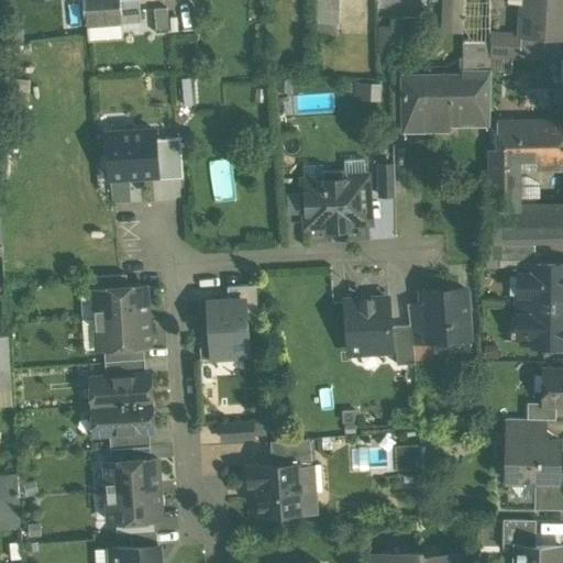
[(85,0),(86,23),(86,24),(121,23),(120,0),(85,0)]
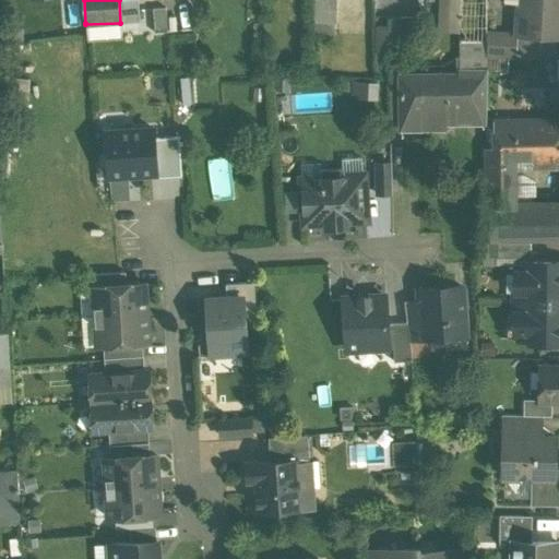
[(138,0),(119,0),(120,23),(140,22),(138,0)]
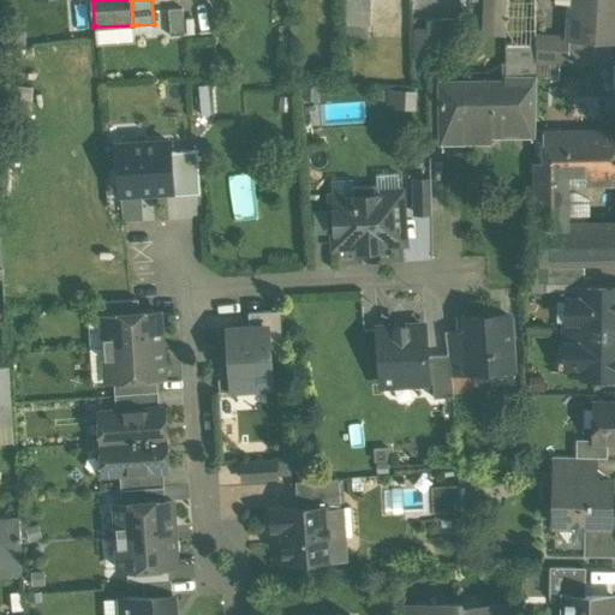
[(350,0),(348,33),(372,33),(372,0),(350,0)]
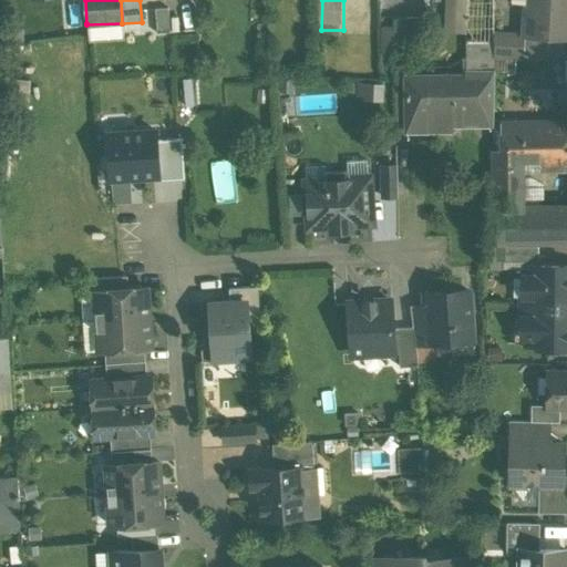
[(493,29),(492,0),(445,0),(444,29),(465,29),(493,29)]
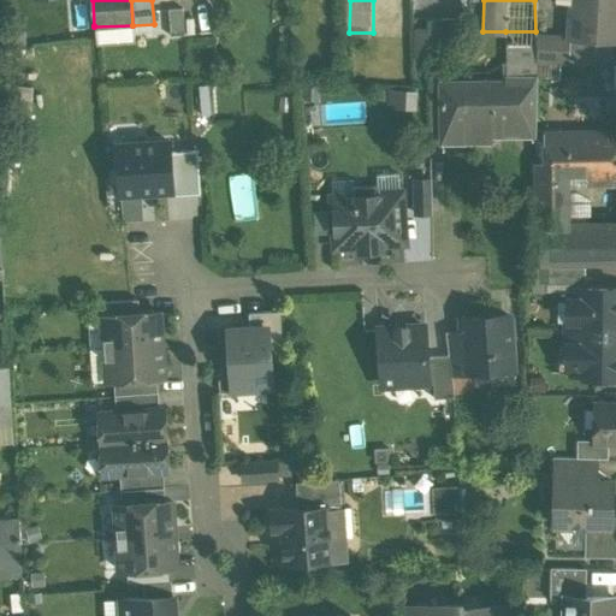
[(615,0),(580,0),(580,6),(572,5),(569,37),(615,40),(615,0)]
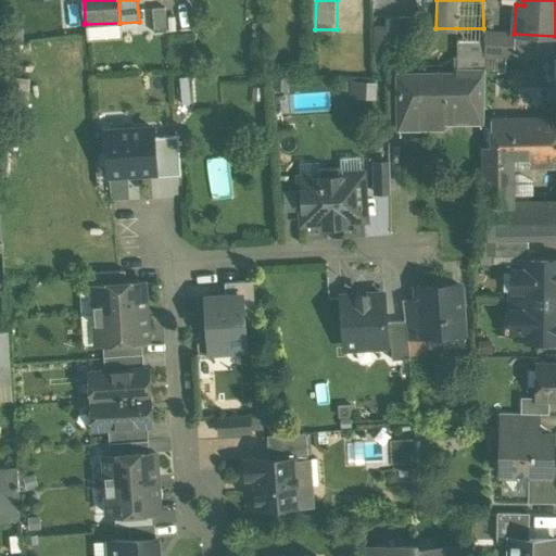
[(164,8),(152,9),(153,34),(166,34),(164,8)]
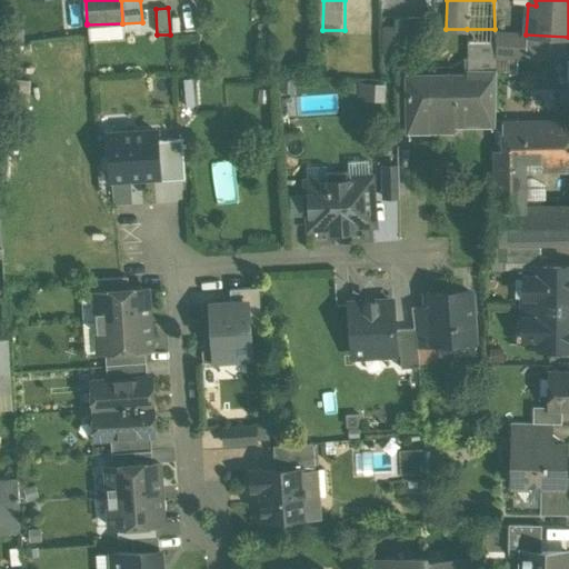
[(407,41),(407,19),(395,19),(396,58),(408,58),(408,41),(407,41)]
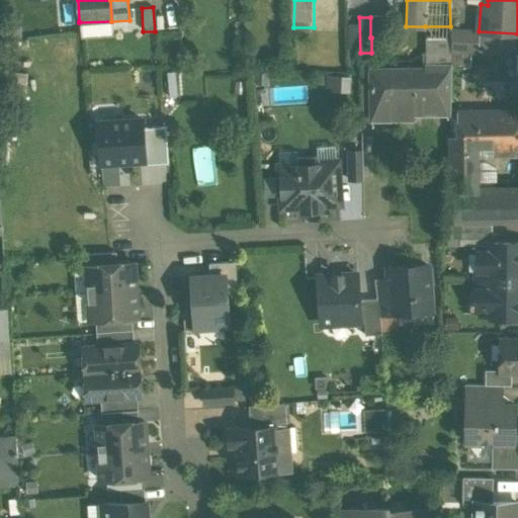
[(450,26),(425,26),(425,39),(449,39),(450,37),(450,26)]
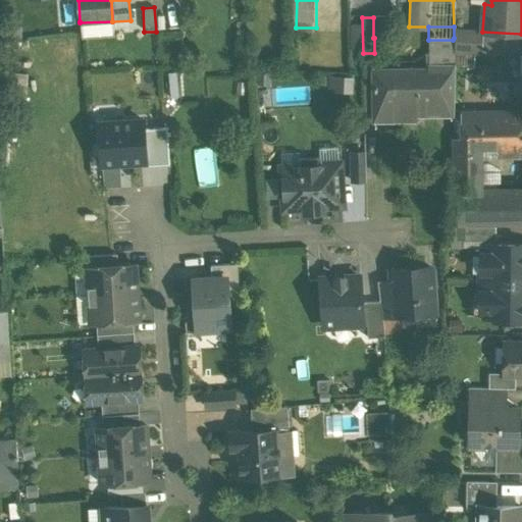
[(521,39),(521,34),(482,32),(481,52),(521,55),(521,39)]
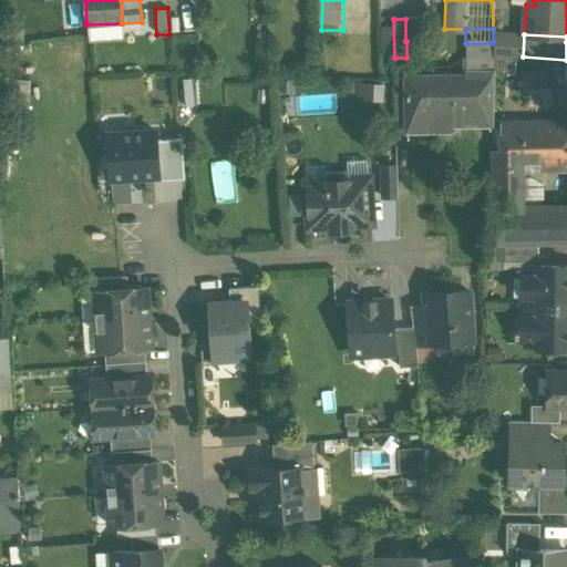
[(492,43),(465,43),(465,58),(492,58),(492,43)]
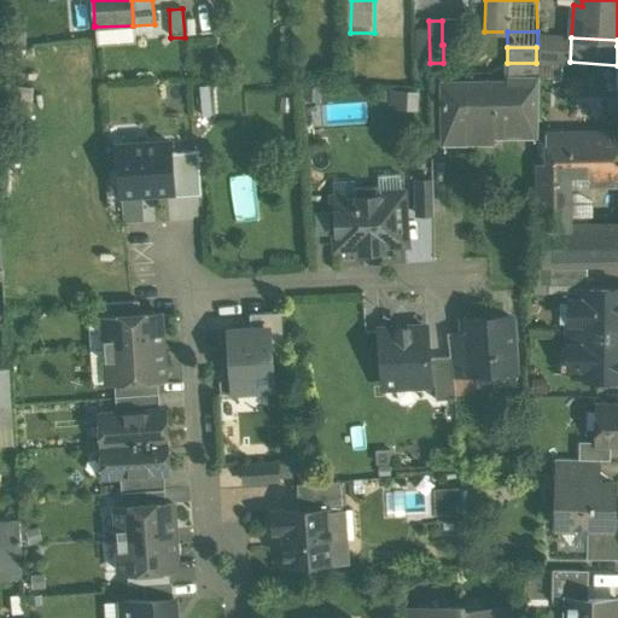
[(536,63),(507,63),(508,93),(494,93),(494,85),(443,85),(443,144),(471,143),(471,135),(536,135),(536,63)]
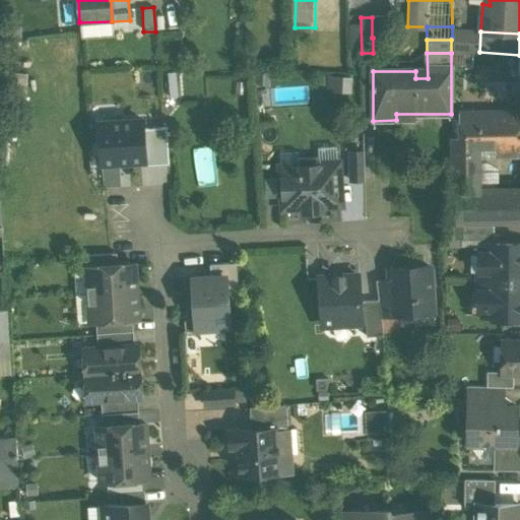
[(519,112),(459,113),(460,137),(460,147),(478,147),(519,146),(519,112)]
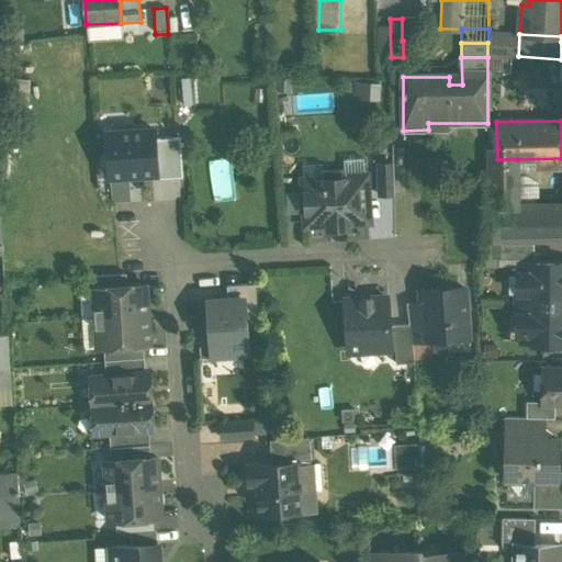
[(157,179),(155,141),(154,130),(105,133),(109,182),(157,179)]
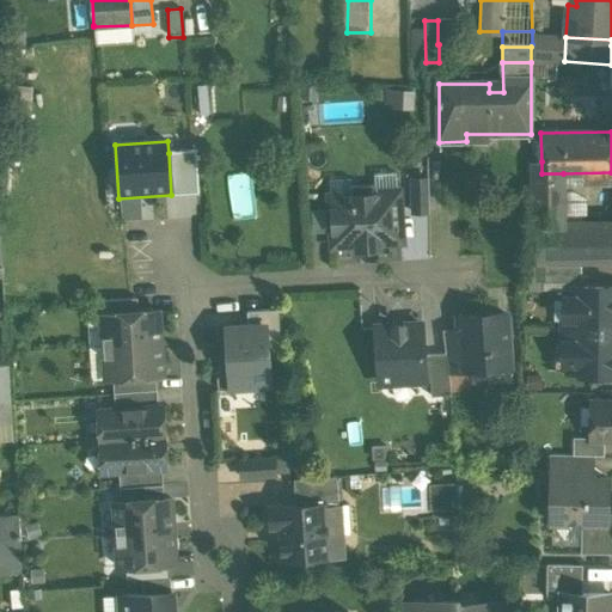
[(171,195),(199,193),(195,151),(169,153),(171,195)]
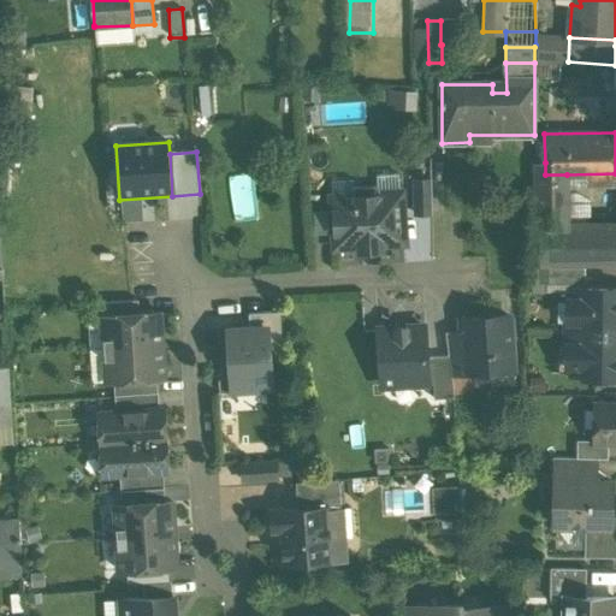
[(567,175),(545,175),(545,163),(539,163),(539,224),(568,224),(567,175)]
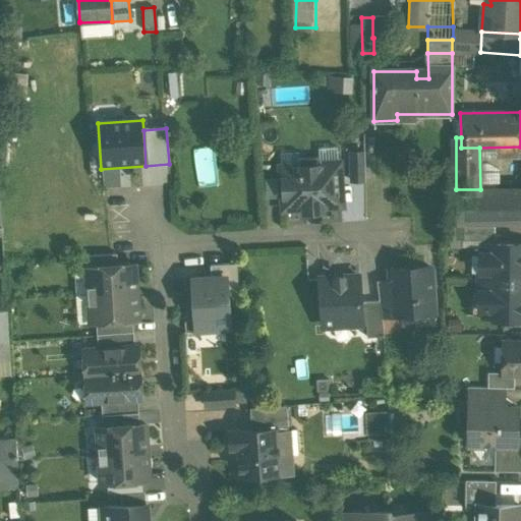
[(195,148),(197,185),(217,184),(215,147),(195,148)]
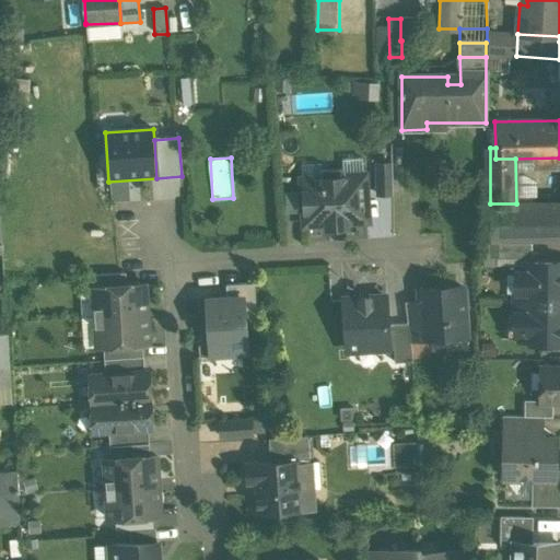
[(393,194),(392,163),(376,164),(377,195),(393,194)]
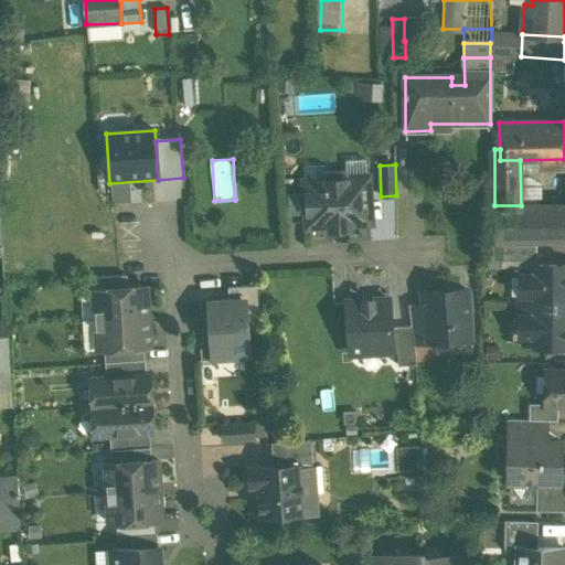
[(347,179),(347,170),(324,172),(324,180),(305,182),(308,225),(328,224),(328,231),(350,230),(350,223),(370,222),(366,178),(347,179)]
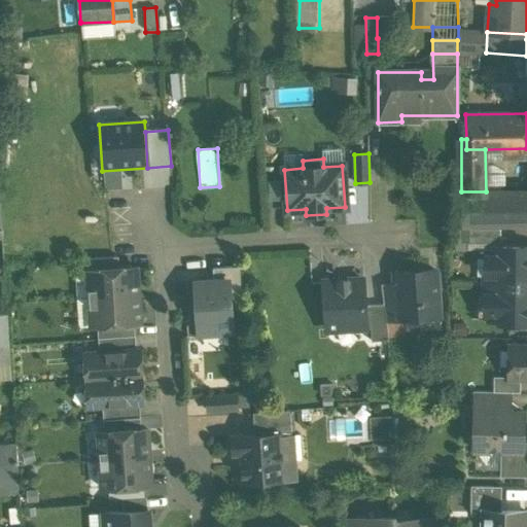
[(526,225),(526,190),(486,191),(461,191),(461,227),(498,226),(526,225)]
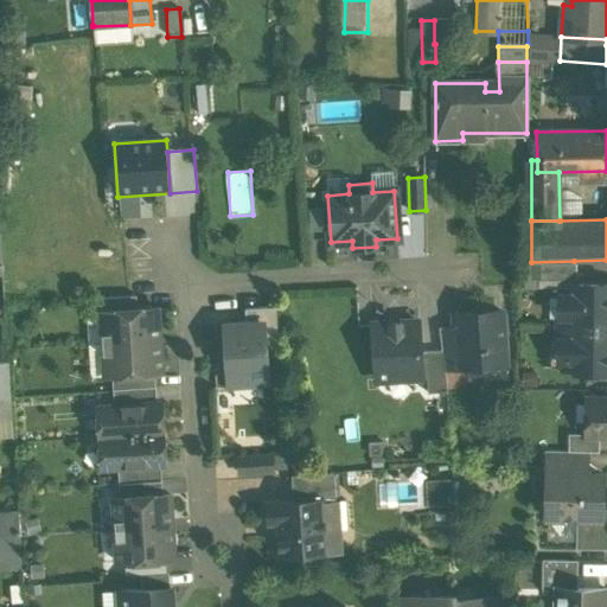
[(574,261),(531,262),(532,278),(540,278),(574,276),(574,261)]
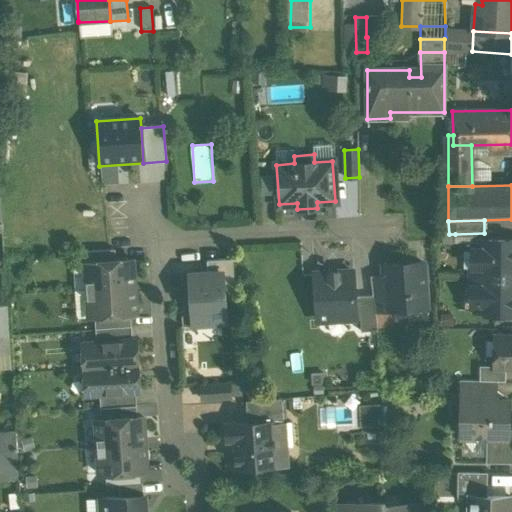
[(442,234),(442,243),(455,242),(455,234),(449,234),(442,234)]
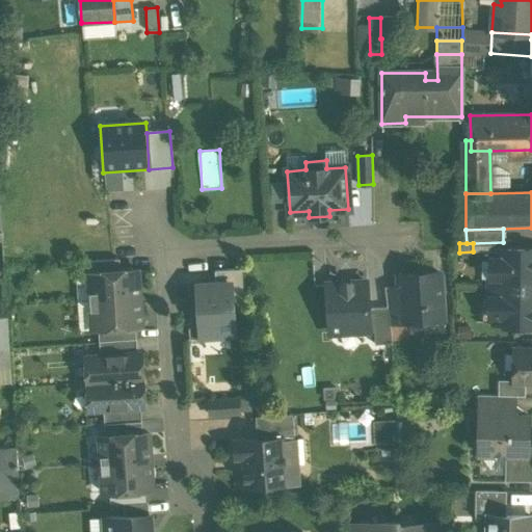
[(531,249),(505,249),(505,251),(494,251),(494,262),(489,262),(489,287),(531,287),(531,249)]
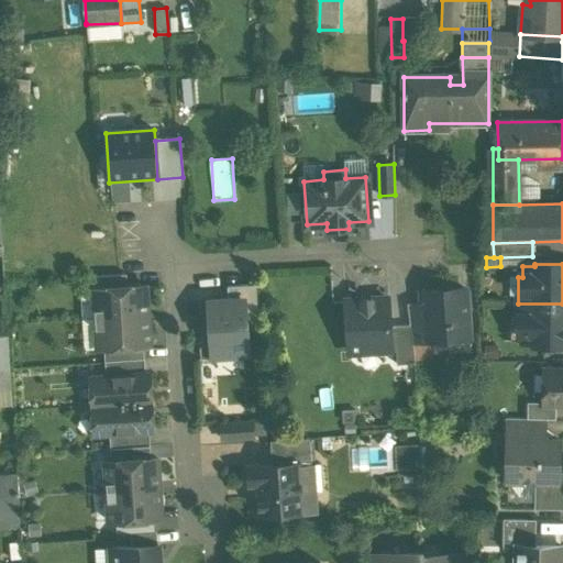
[(125,274),(87,277),(87,291),(94,290),(94,289),(127,287),(125,274)]
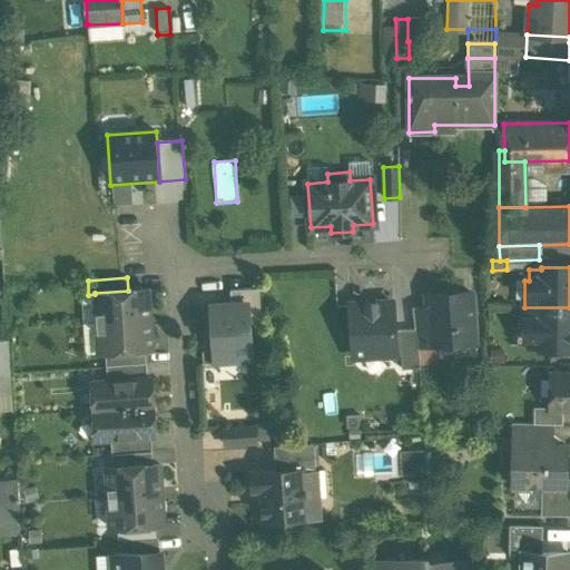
[(128,291),(95,293),(95,294),(96,323),(149,320),(147,290),(128,291)]
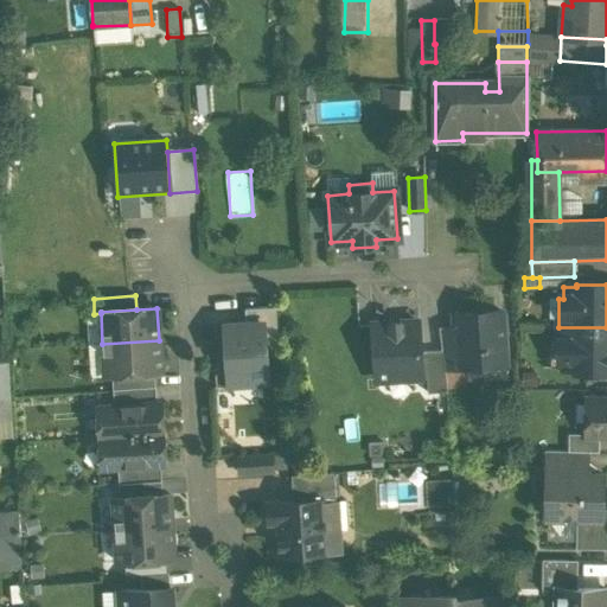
[(276,308),(247,310),(247,323),(263,321),(264,339),(278,339),(276,308)]
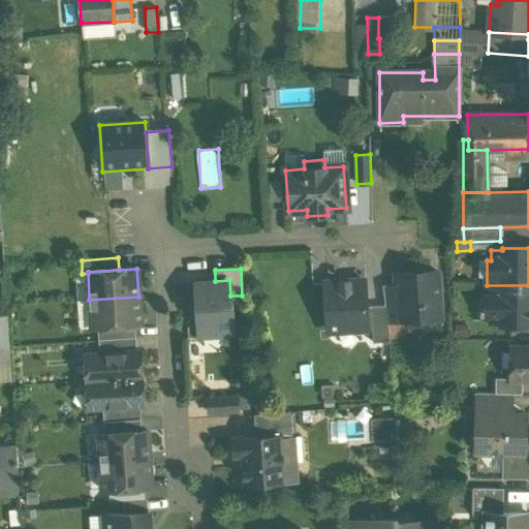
[(437,272),(396,274),(397,286),(400,319),(440,316),(437,272)]
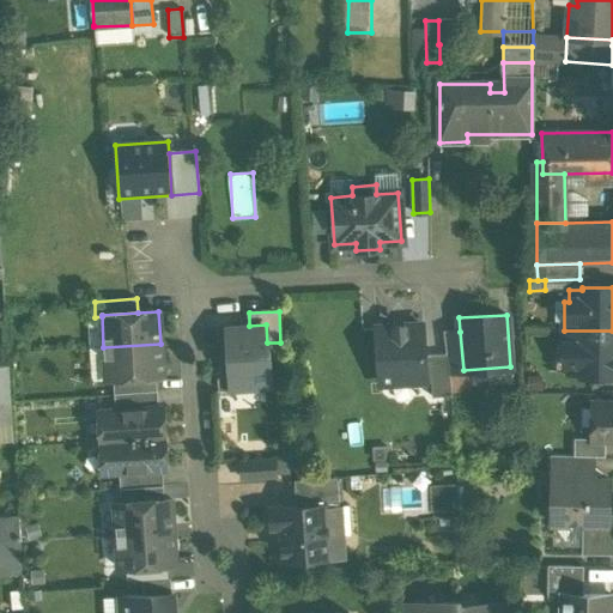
[(249,326),(229,326),(231,390),(268,389),(267,343),(266,325),(249,326)]
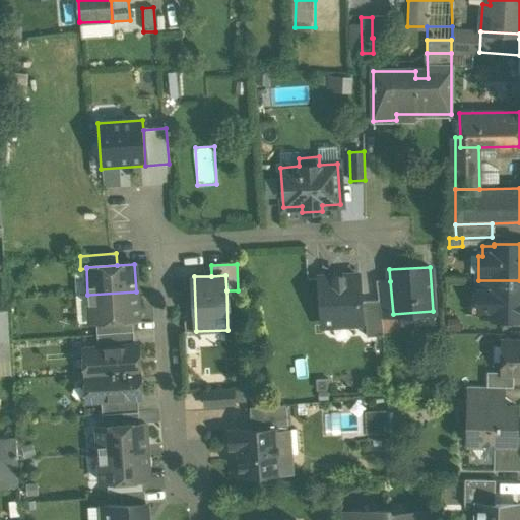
[(358,276),(319,278),(322,325),(361,322),(360,302),(358,276)]
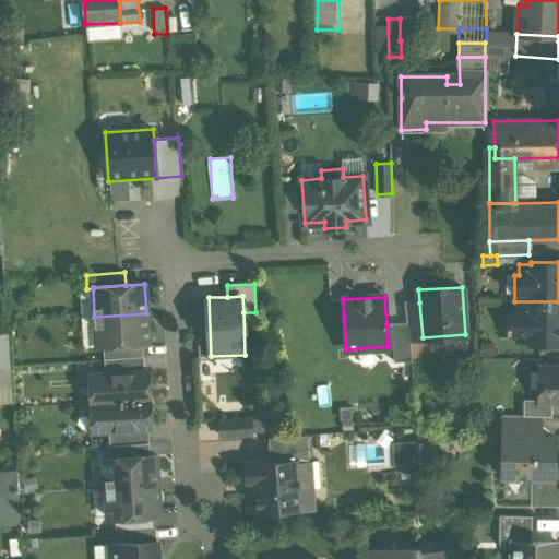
[(558,301),(514,301),(513,326),(518,326),(518,339),(530,339),(528,341),(558,341),(558,301)]
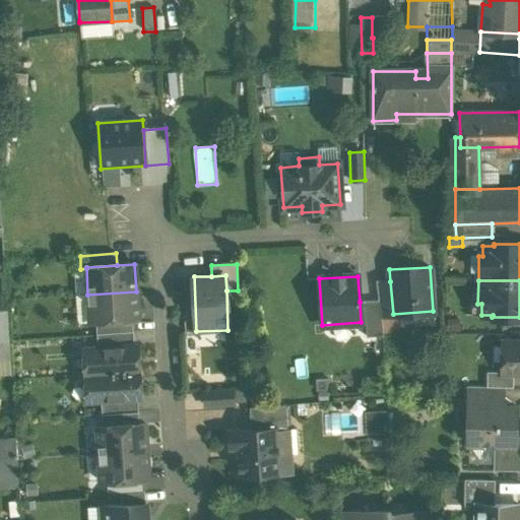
[(390,281),(377,282),(379,301),(380,315),(393,314),(390,281)]
